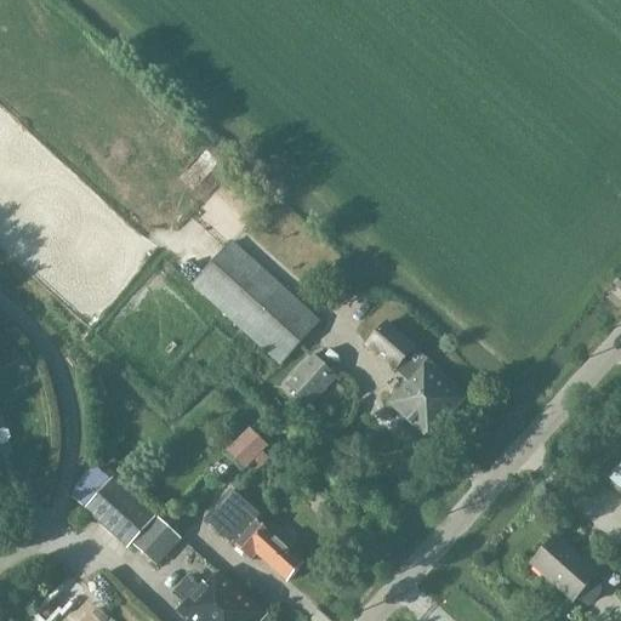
[(193,286),(279,365),(300,343),(319,323),(233,243),(193,286)]
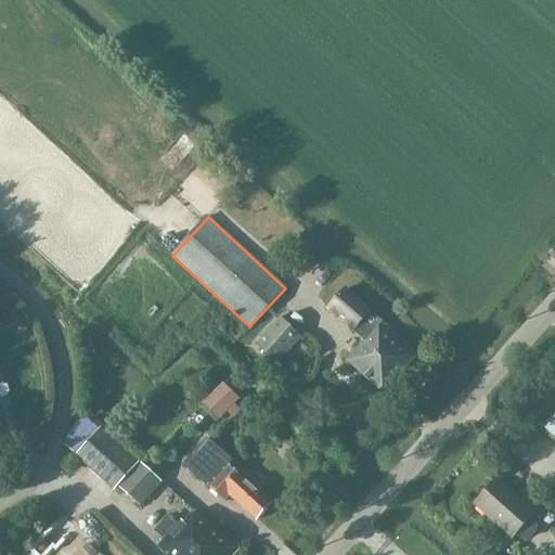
[(345,289),(327,309),(364,341),(347,361),(379,390),(389,379),(392,383),(417,355),(345,289)]
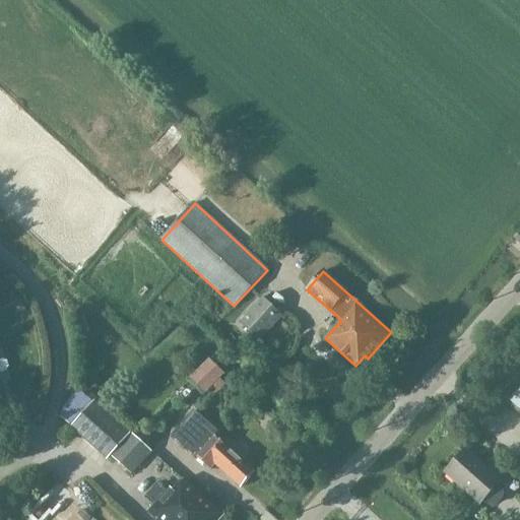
[(281,316),(262,300),(240,324),(259,341),(281,316)]
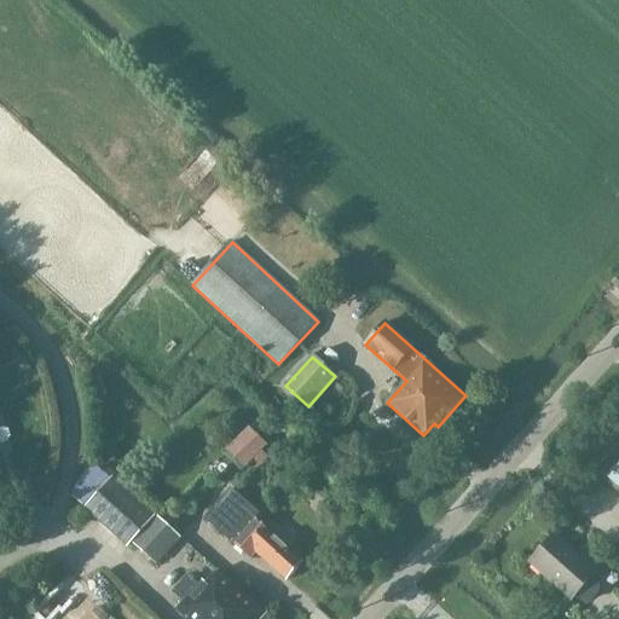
[(218,453),(237,437),(229,428),(210,445),(218,453)]
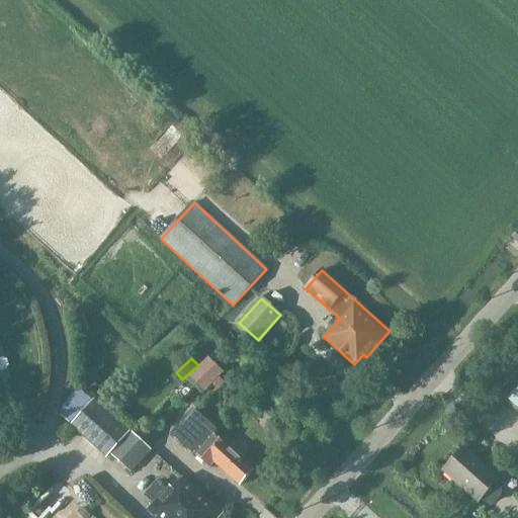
[(210,384),(223,373),(207,358),(196,370),(210,384)]
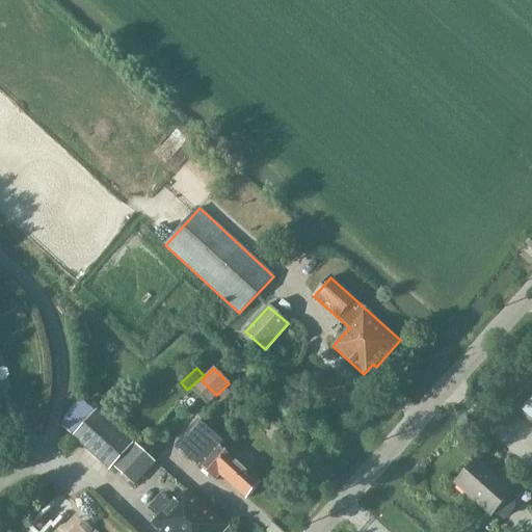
[(531,420),(531,398),(522,410),(531,420)]
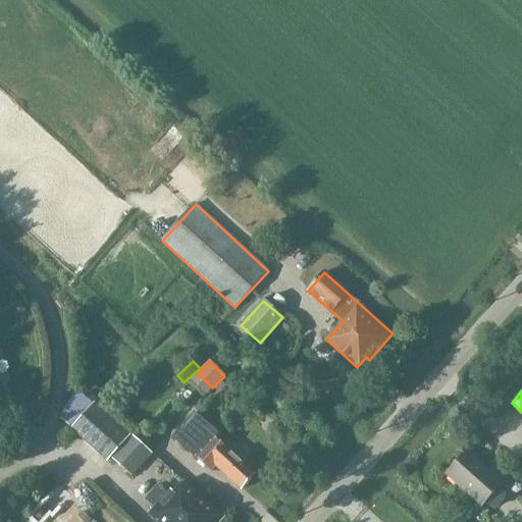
[(131,477),(152,455),(133,437),(131,438),(94,405),(71,429),(108,463),(111,460),(131,477)]
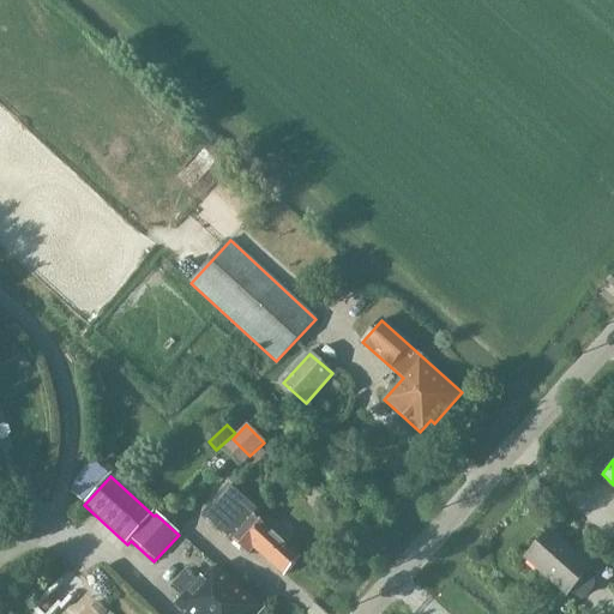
[(228,487),(203,515),(212,523),(241,549),(247,542),(284,576),(300,558),(252,515),(256,511),(228,487)]
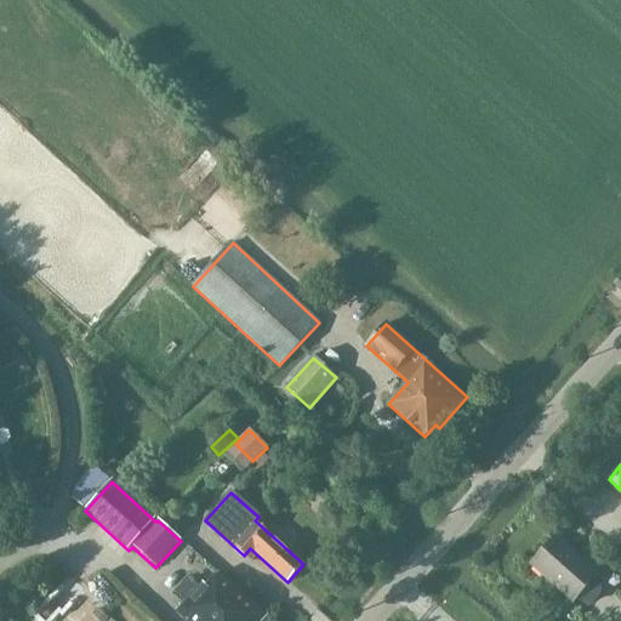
[(574,602),(575,599),(584,607),(588,607),(594,603),(598,598),(600,596),(602,591),(599,585),(593,580),(604,568),(588,554),(581,563),(554,539),(531,565),(574,602)]
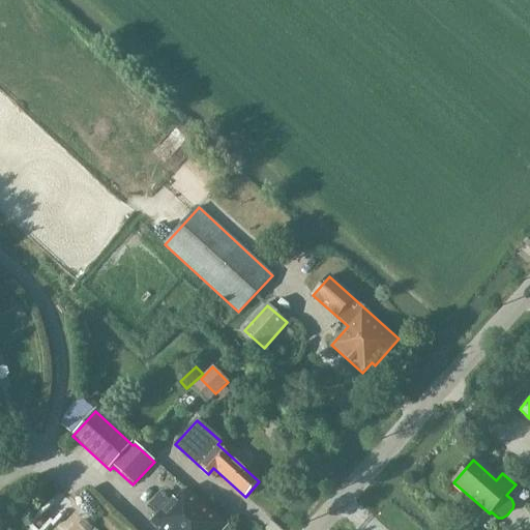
[(70,484),(58,496),(76,517),(89,505),(70,484)]
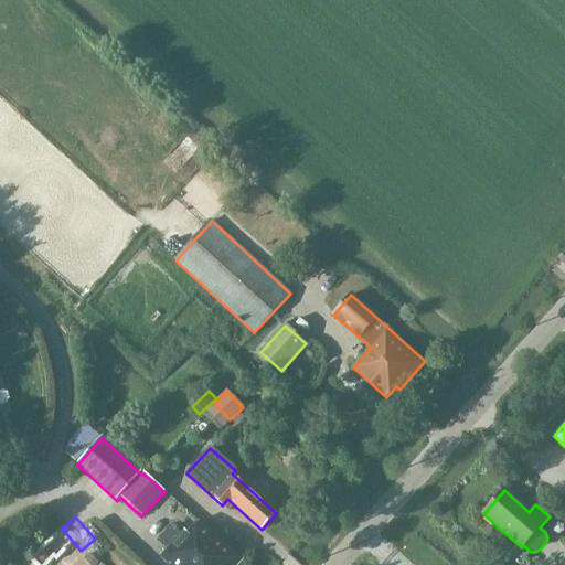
[(166,551),(159,556),(168,564),(237,564),(242,561),(199,521),(188,534),(183,530),(180,534),(169,523),(155,540),(166,551)]
